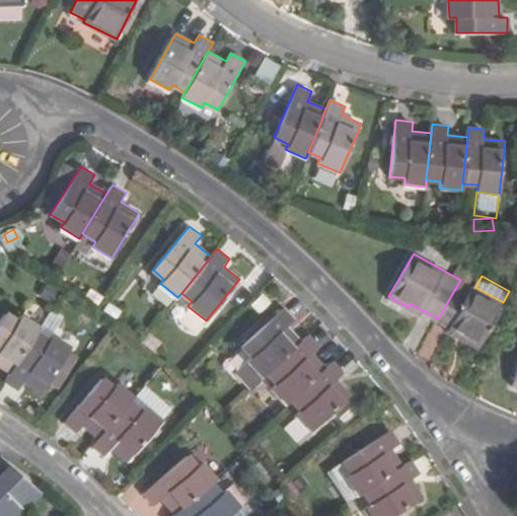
[(479,348),(505,304),(460,280),(438,318),(463,333),(460,337),(479,348)]
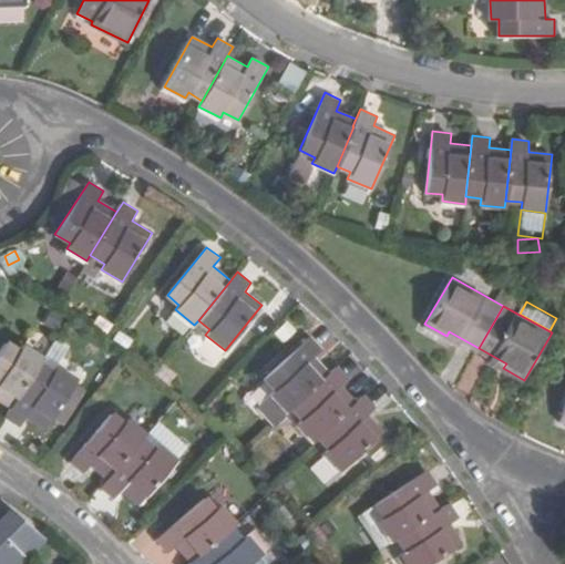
[(324,349),(311,336),(265,377),(275,389),(270,393),(288,412),(293,407),(330,372),(316,356),(324,349)]
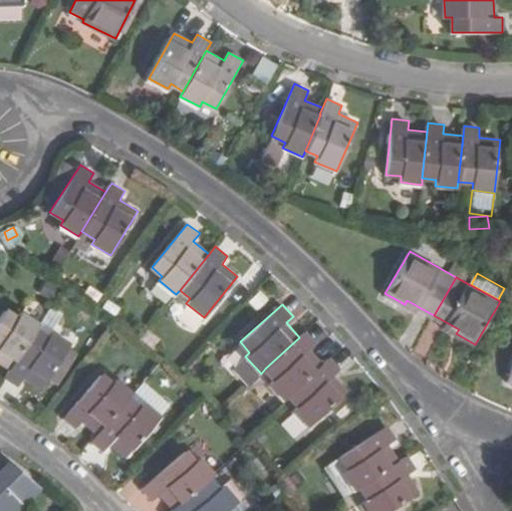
[(50,307),(37,328),(48,335),(62,314),(50,307)]
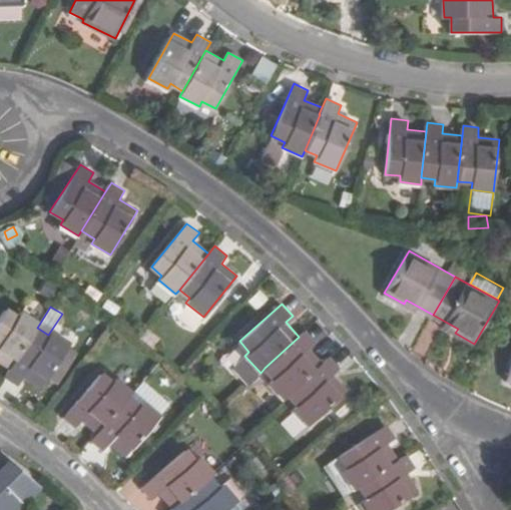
[(16,362),(37,328),(40,324),(21,312),(19,316),(6,309),(0,318),(0,360),(11,367),(14,361),(16,362)]
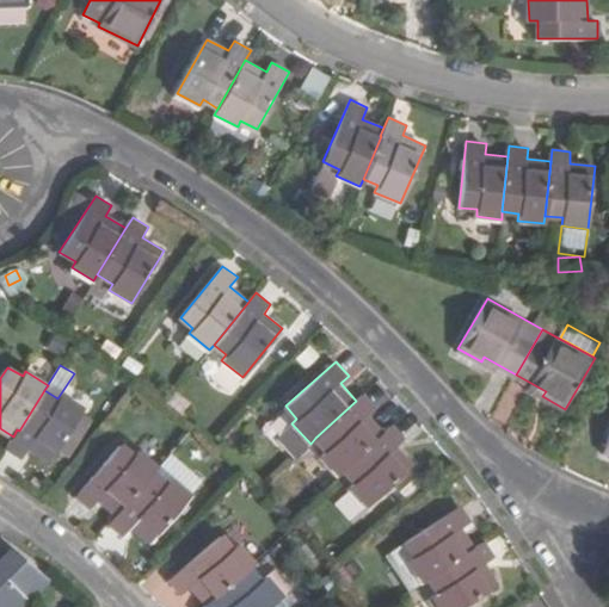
[(508,419),(526,384),(512,377),(494,412),(508,419)]
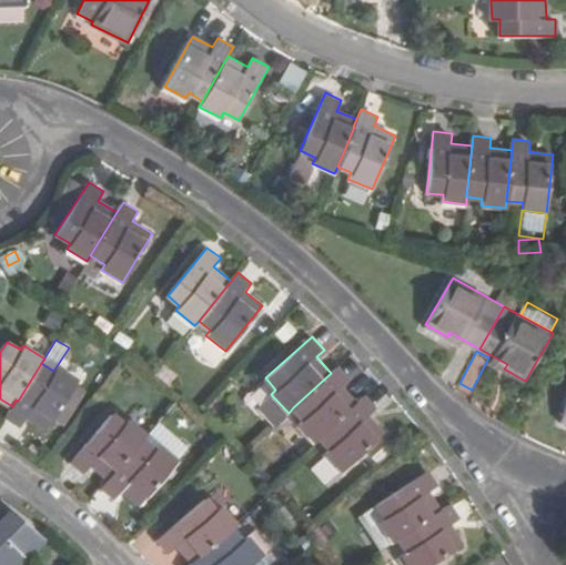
[(57,366),(53,371),(41,363),(18,401),(16,400),(12,406),(6,416),(21,426),(27,416),(47,429),(53,417),(74,384),(78,380),(57,366)]
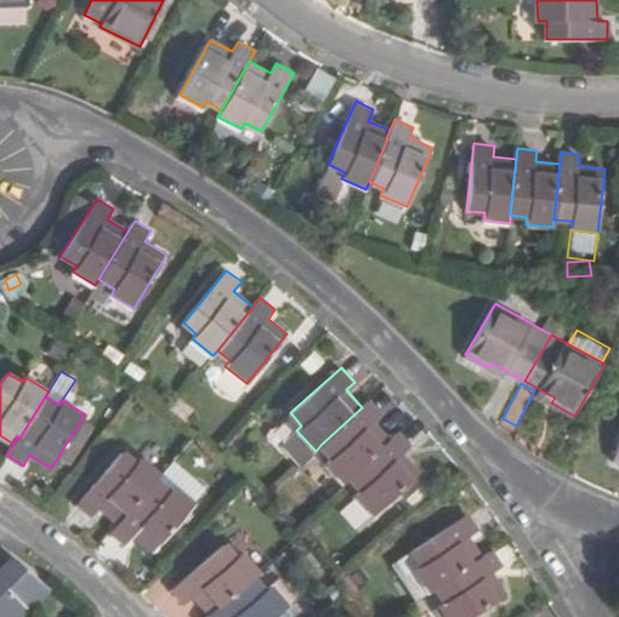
[(345,483),(348,479),(391,440),(374,421),(382,413),(370,400),(362,407),(321,445),(331,458),(327,462),(345,483)]
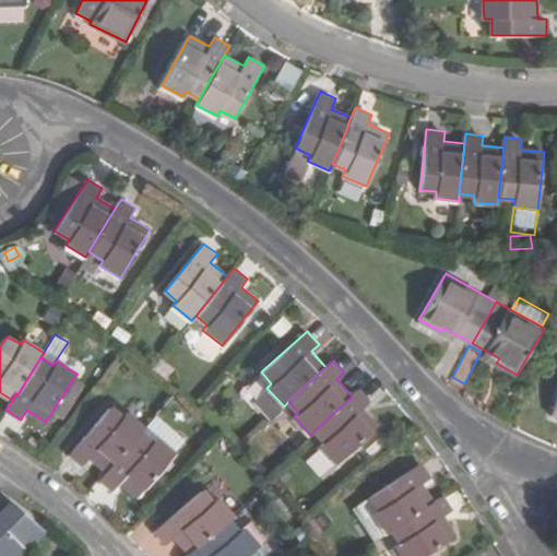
[(87,387),(73,378),(52,411),(67,420),(87,387)]
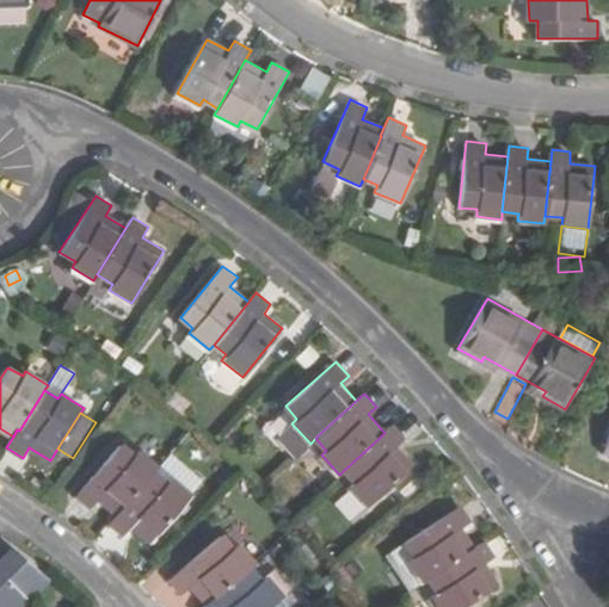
[(405,438),(393,425),(385,433),(343,471),(354,483),(350,485),(368,507),(414,465),(398,445),(405,438)]
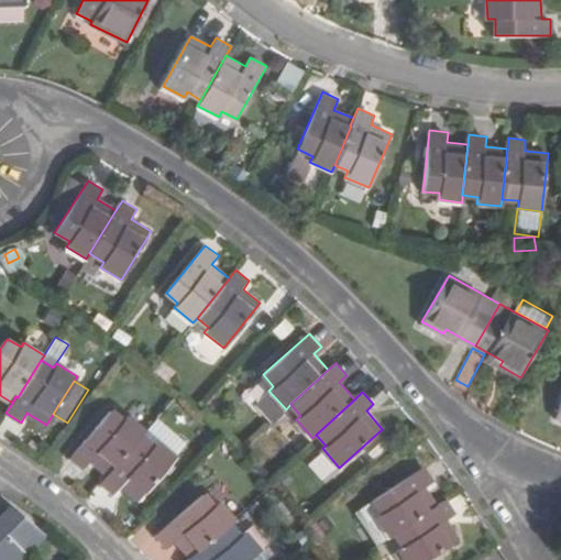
[(123,420),(112,409),(72,456),(85,468),(92,460),(109,473),(142,435),(145,431),(127,416),(123,420)]
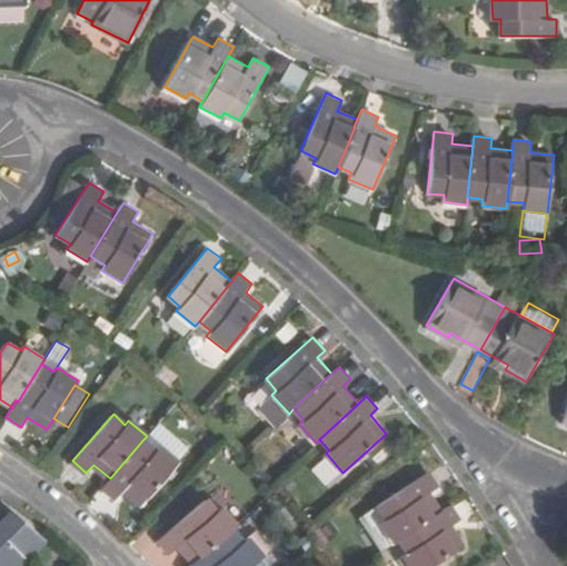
[(147,436),(143,439),(156,449),(159,445),(178,462),(190,447),(160,421),(147,436)]
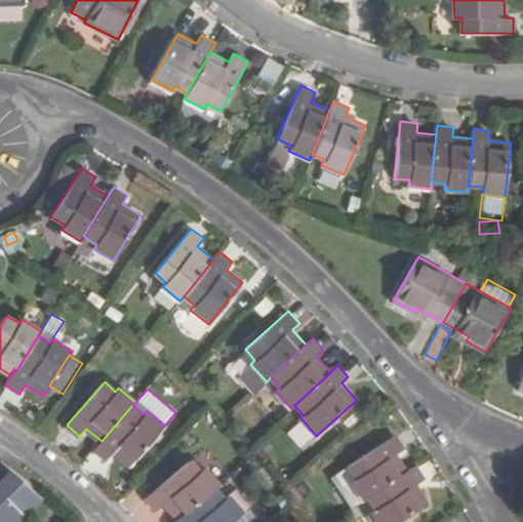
[(144,414),(132,405),(102,441),(95,449),(109,459),(116,453),(131,465),(162,428),(164,426),(147,410),(144,414)]
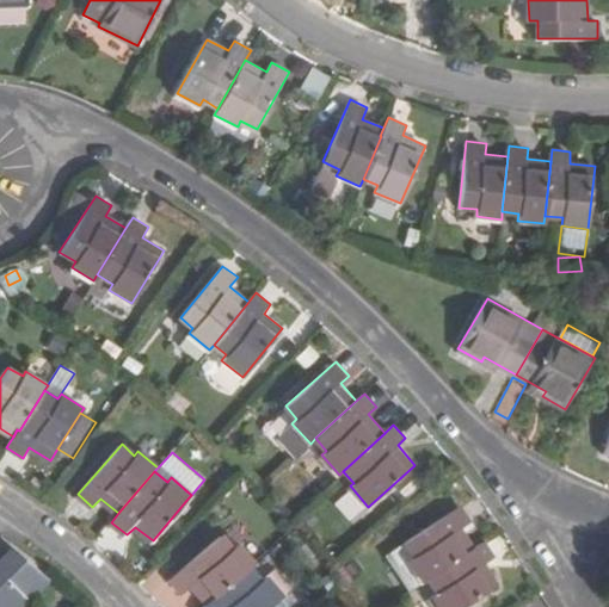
[(414,556),(408,559),(423,581),(429,578),(475,547),(462,527),(472,521),(461,505),(404,540),(414,556)]
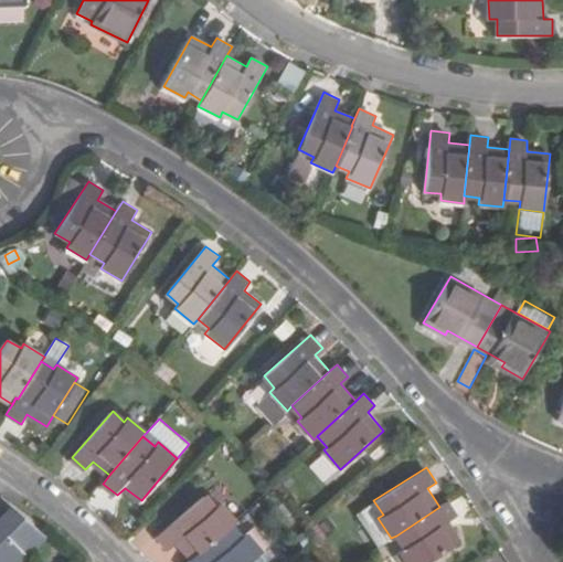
[(179,542),(192,558),(231,526),(236,522),(219,504),(214,507),(204,496),(158,536),(169,549),(179,542)]
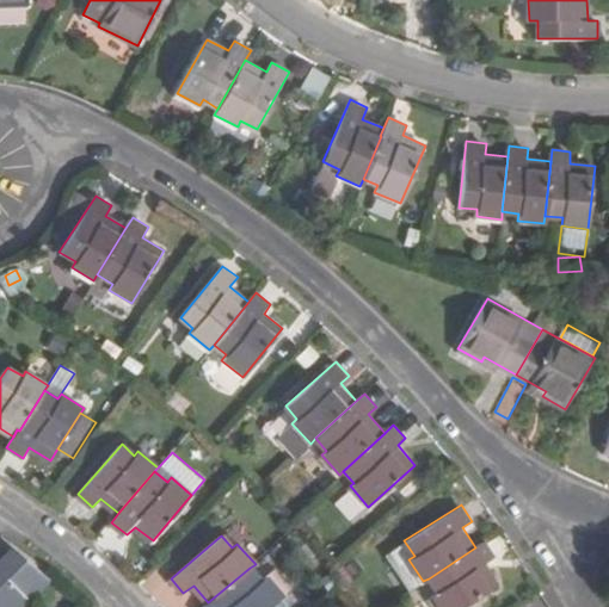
[(410,590),(423,581),(408,559),(414,556),(404,540),(386,553),(410,590)]
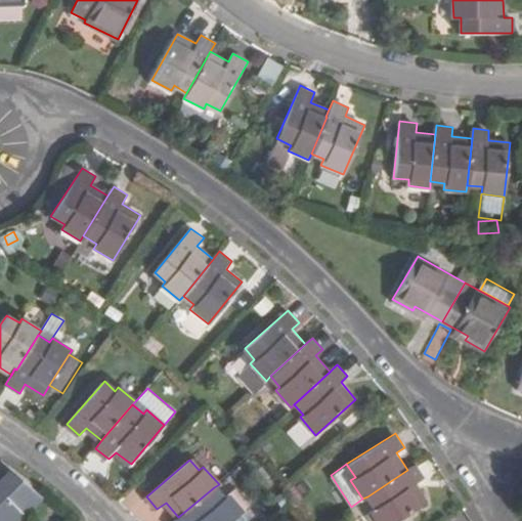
[(424,478),(415,464),(407,470),(367,496),(375,508),(371,511),(377,520),(397,520),(406,515),(428,501),(416,483),(424,478)]
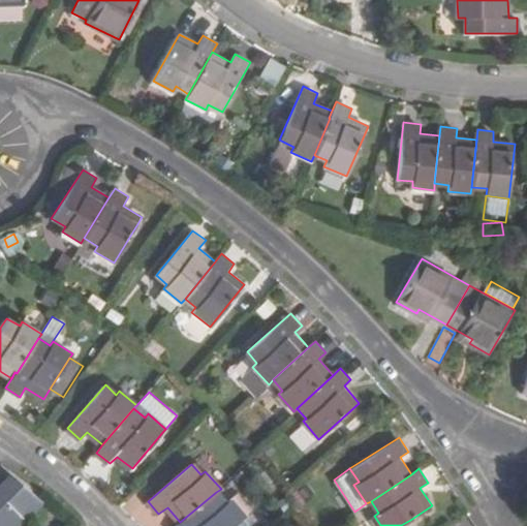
[(229,498),(225,502),(216,492),(180,522),(175,525),(233,525),(245,516),(229,498)]
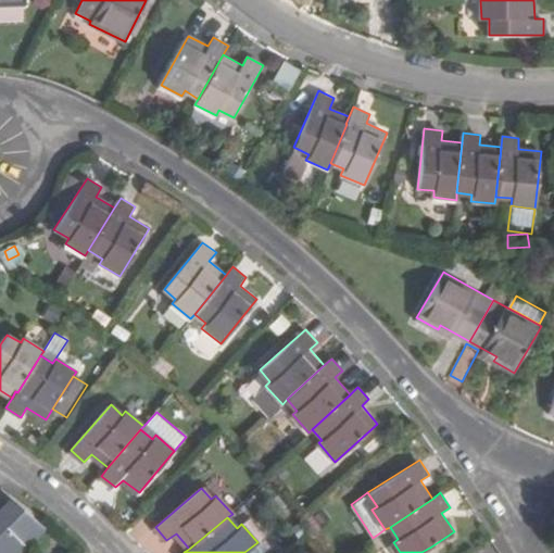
[(1,530),(0,528),(0,552),(26,552),(29,551),(3,527),(1,530)]
